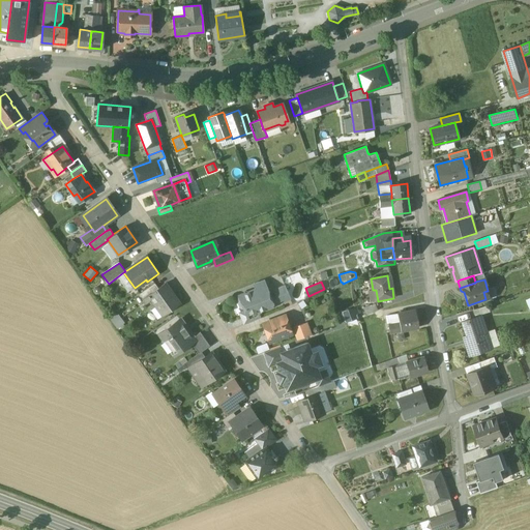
[(154,283),(139,294),(147,304),(152,300),(148,295),(158,289),(154,283)]
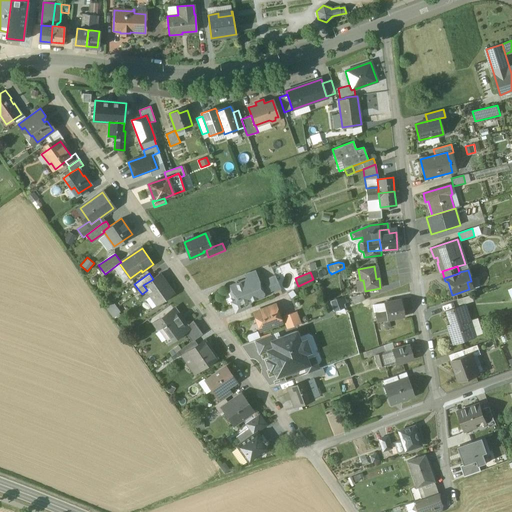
[(173,294),(160,274),(153,279),(143,285),(147,290),(157,305),(173,294)]
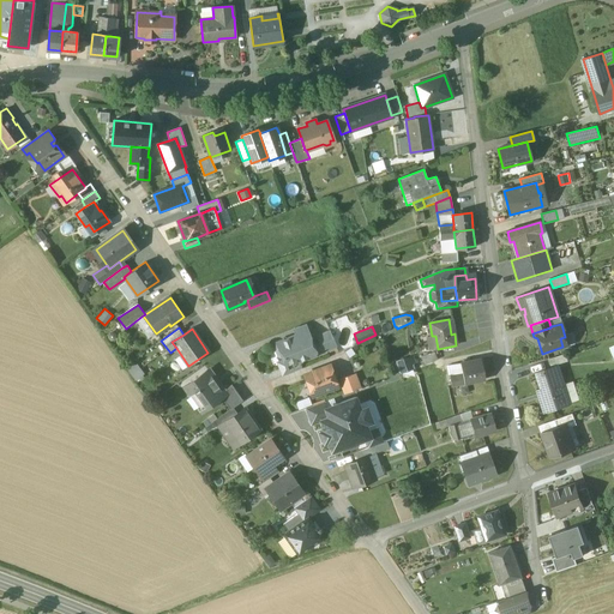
[(307,331),(277,343),(275,347),(278,355),(283,357),(286,365),(286,366),(299,361),(306,357),(307,359),(314,356),(314,355),(315,355),(315,356),(317,355),(317,354),(317,353),(315,354),(312,345),(307,331)]
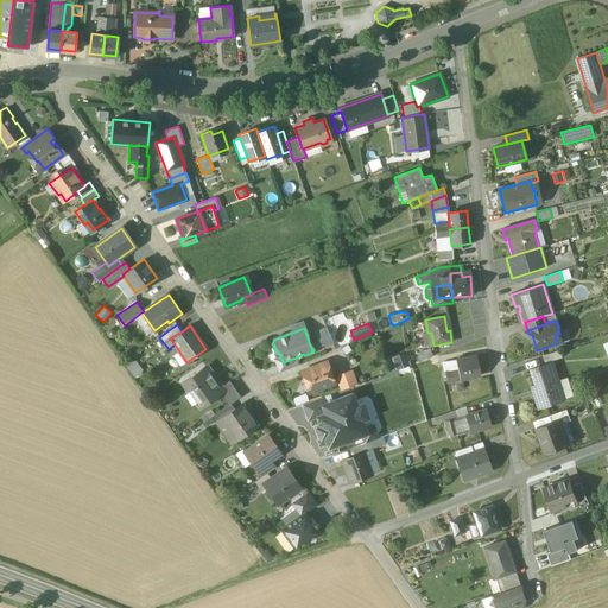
[(327,328),(314,334),(316,339),(309,342),(312,350),(314,349),(314,350),(333,342),(327,328)]
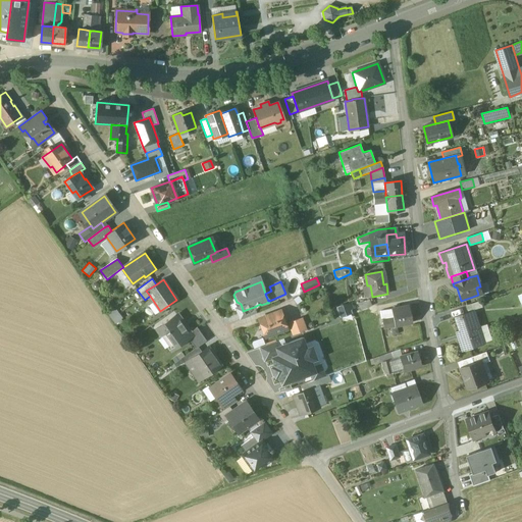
[(369,299),(359,303),(361,309),(372,306),(369,299)]
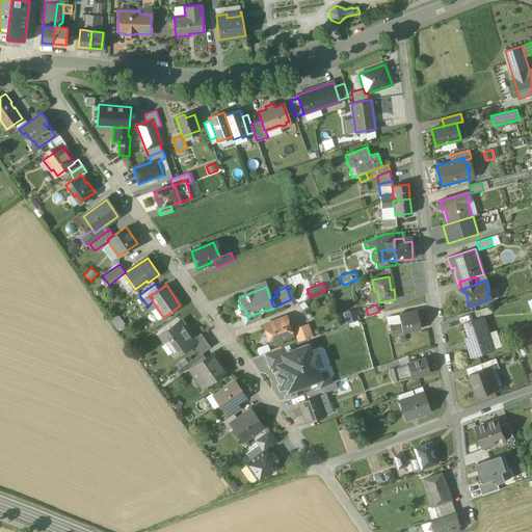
[(487,308),(476,312),(478,317),(489,314),(487,308)]
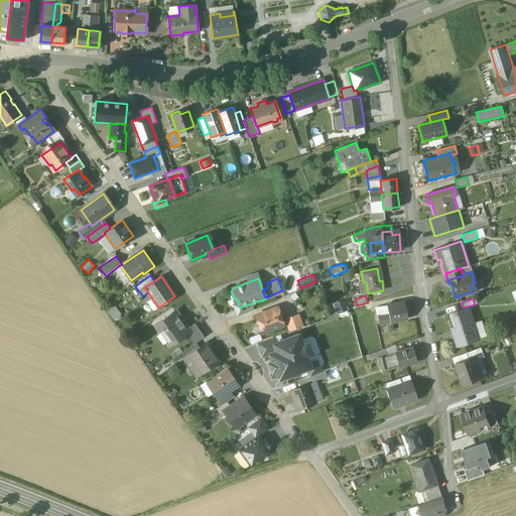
[(404,301),(387,305),(388,314),(390,323),(407,318),(404,301)]
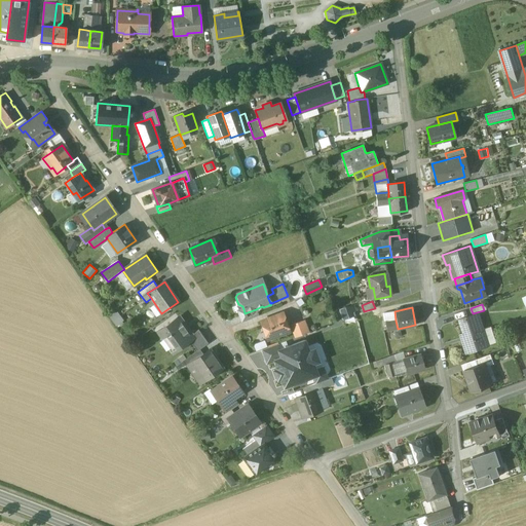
[(256,309),(245,313),(245,312),(239,314),(241,322),(258,315),(256,309)]
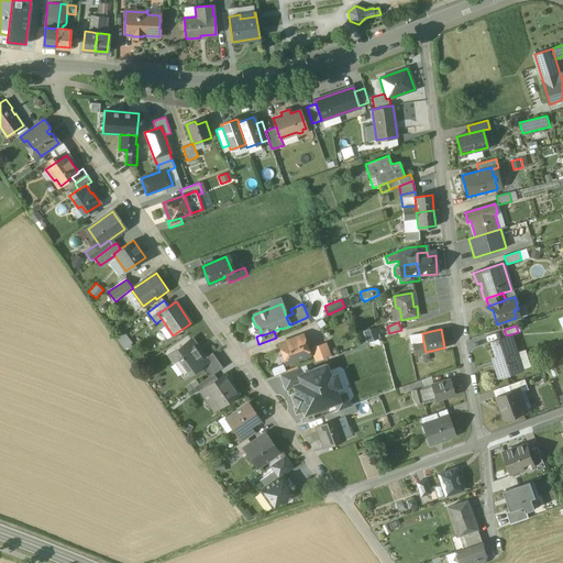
[(124,332),(116,340),(124,350),(132,343),(124,332)]
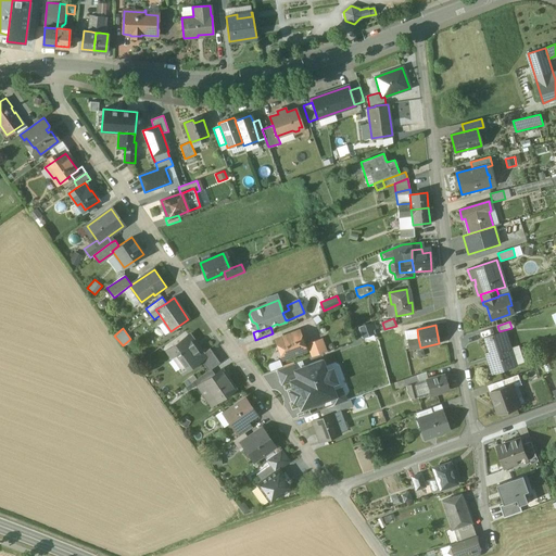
[(417,329),(406,330),(408,341),(418,339),(417,329)]
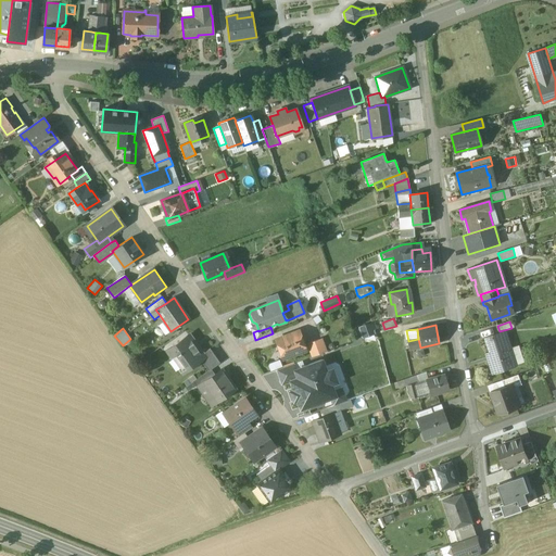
[(298,330),(275,339),(278,349),(281,348),(285,356),(305,349),(298,330)]
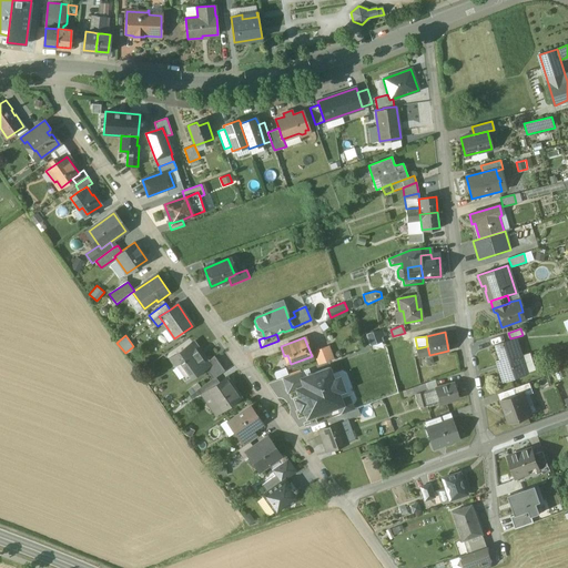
[(517,342),(508,345),(507,342),(497,345),(504,368),(500,369),(504,381),(524,374),(520,365),(525,364),(517,342)]
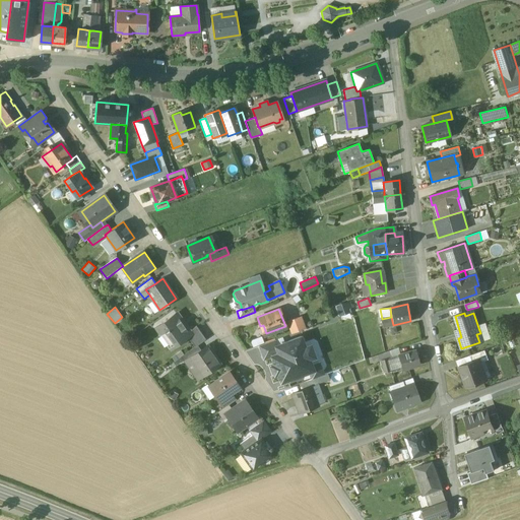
[(189,331),(176,314),(157,327),(172,348),(188,337),(189,336),(187,334),(189,332),(189,331)]
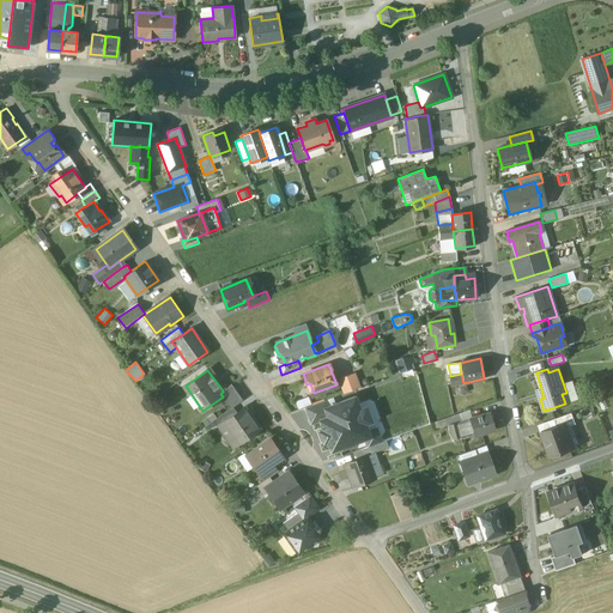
[(353,372),(339,378),(344,393),(359,387),(353,372)]
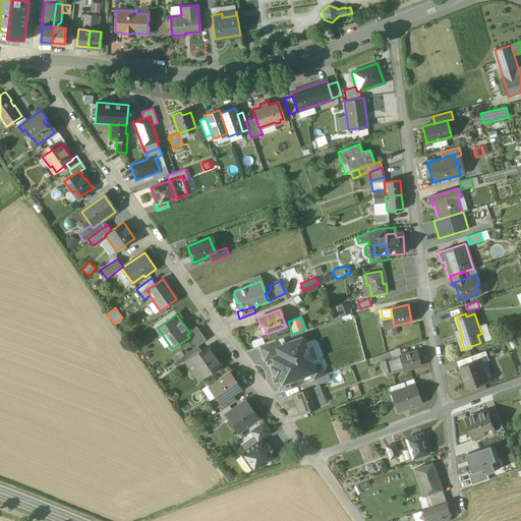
[(383,320),(382,320),(383,328),(394,326),(392,317),(383,320)]
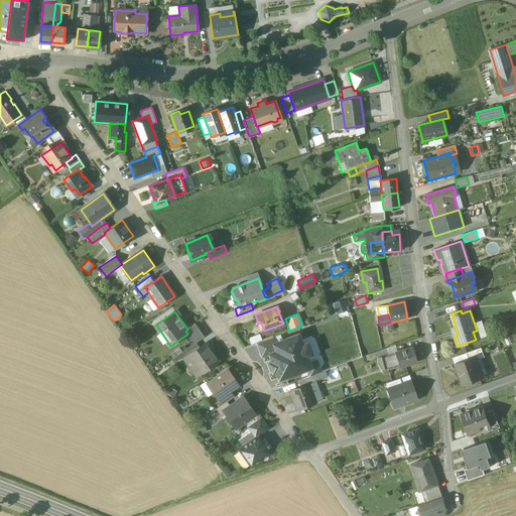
[(393,323),(385,325),(387,331),(394,329),(393,323)]
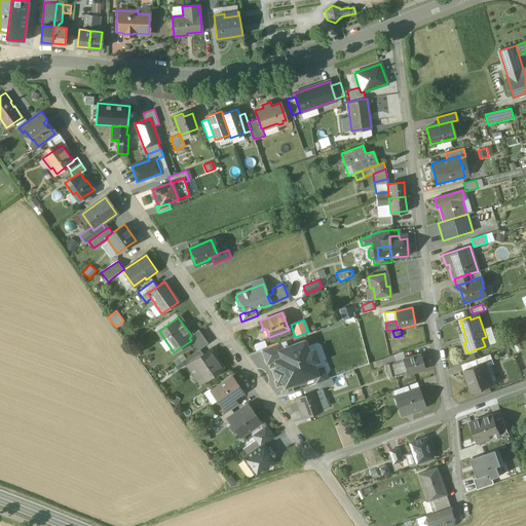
[(198,330),(191,335),(191,336),(189,338),(191,340),(190,341),(197,350),(199,349),(208,343),(198,330)]
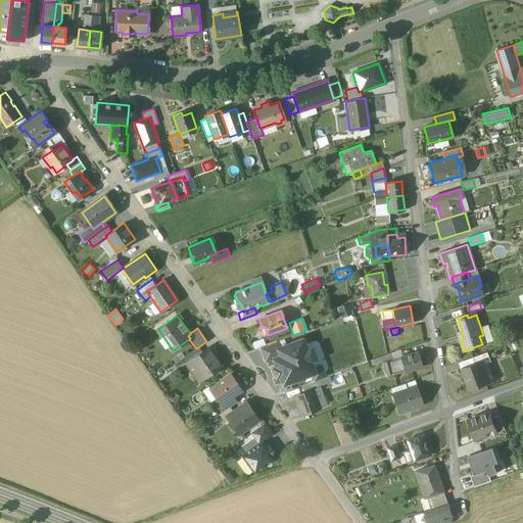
[(264,337),(252,342),(254,348),(267,343),(264,337)]
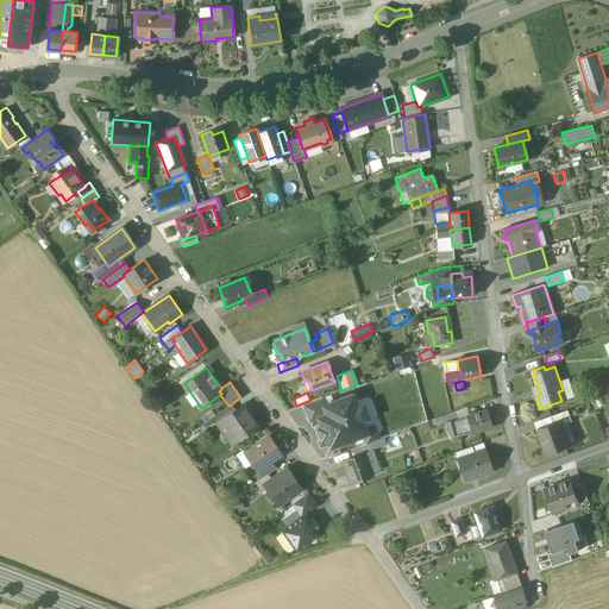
[(325,405),(322,405),(326,414),(318,418),(328,447),(339,444),(340,446),(353,441),(352,439),(362,435),(366,433),(364,428),(352,394),(325,405)]
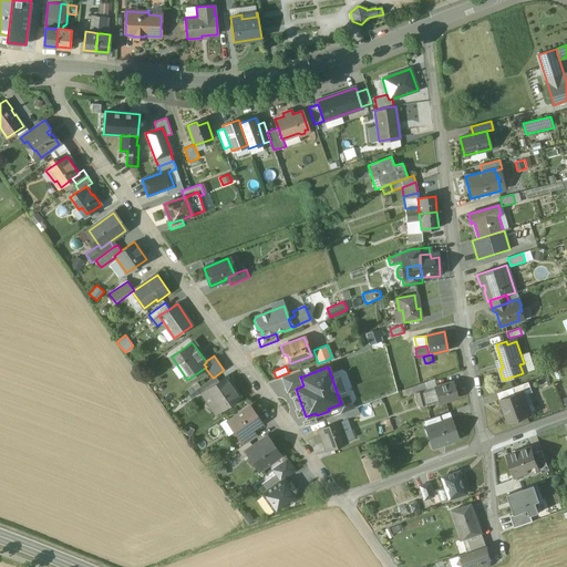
[(300,370),(282,377),(287,391),(296,389),(303,385),(300,377),(302,377),(300,370)]
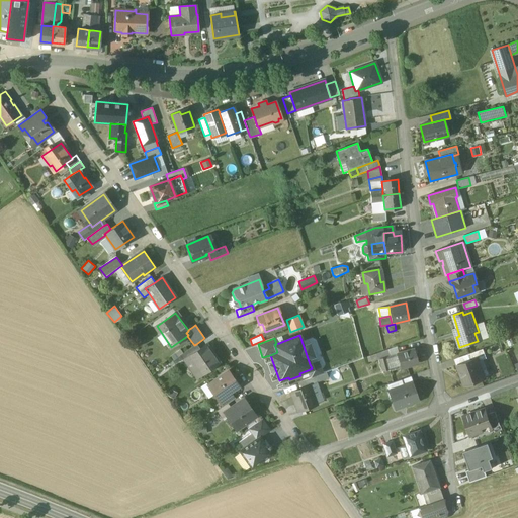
[(194,345),(180,355),(186,363),(191,359),(189,356),(200,349),(196,344),(194,345)]
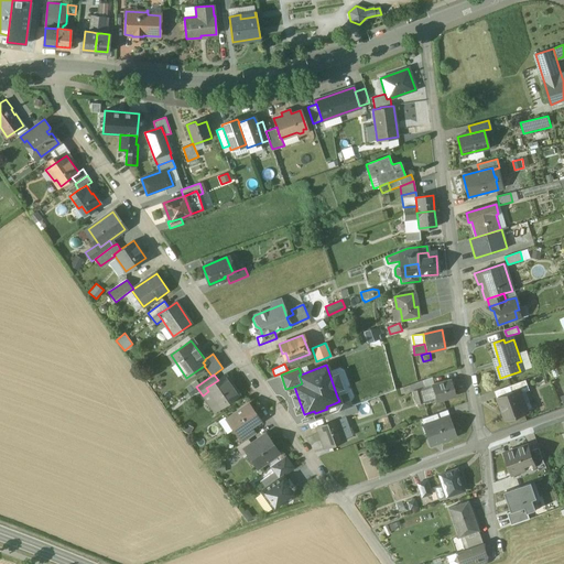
[(239,394),(225,375),(218,380),(206,388),(208,391),(219,408),(239,394)]
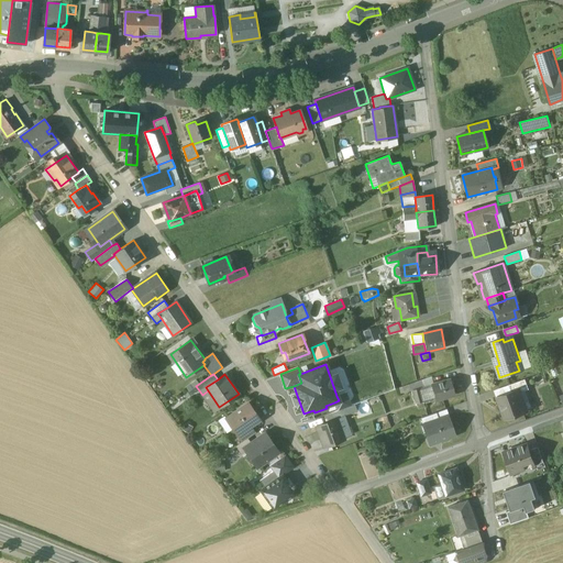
[(450,379),(431,385),(435,398),(435,399),(454,394),(450,379)]
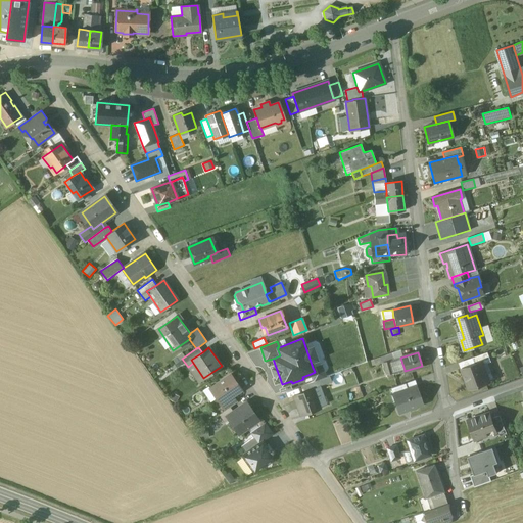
[(487,352),(473,358),(475,365),(482,362),(483,365),(488,363),(491,362),(487,352)]
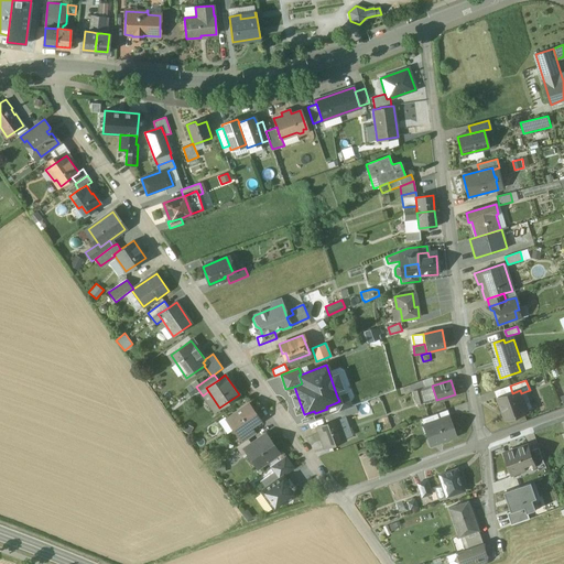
[(420,389),(424,388),(422,381),(400,389),(401,394),(413,391),(420,389)]
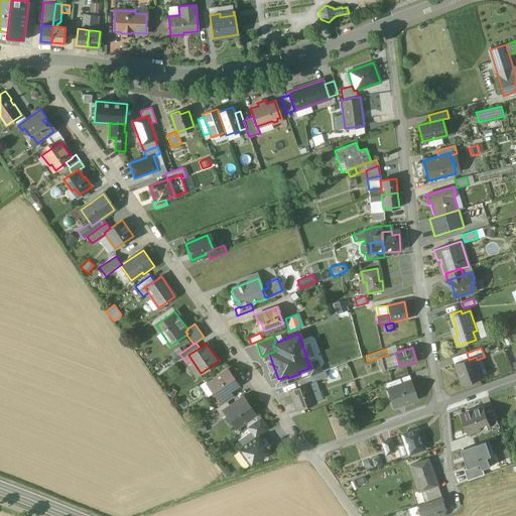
[(399,365),(395,353),(388,355),(384,356),(388,368),(399,365)]
